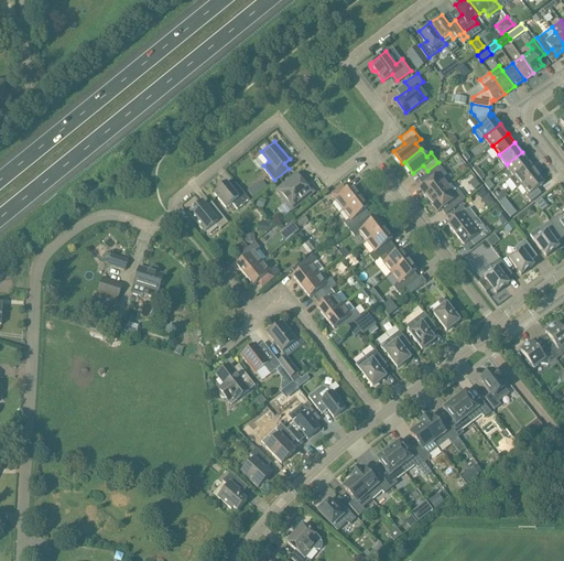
[(530,162),(522,152),(507,164),(513,174),(530,162)]
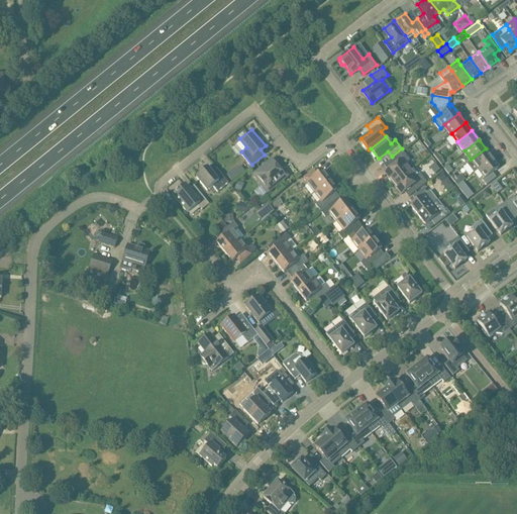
[(402,148),(392,157),(391,158),(395,163),(385,171),(394,181),(410,169),(405,162),(410,158),(403,148),(402,148)]
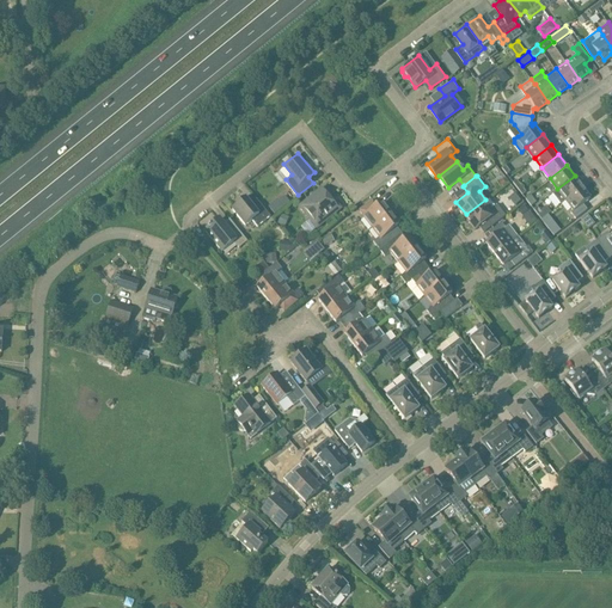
[(557,189),(552,192),(560,203),(565,198),(582,185),(575,176),(561,185),(557,189)]
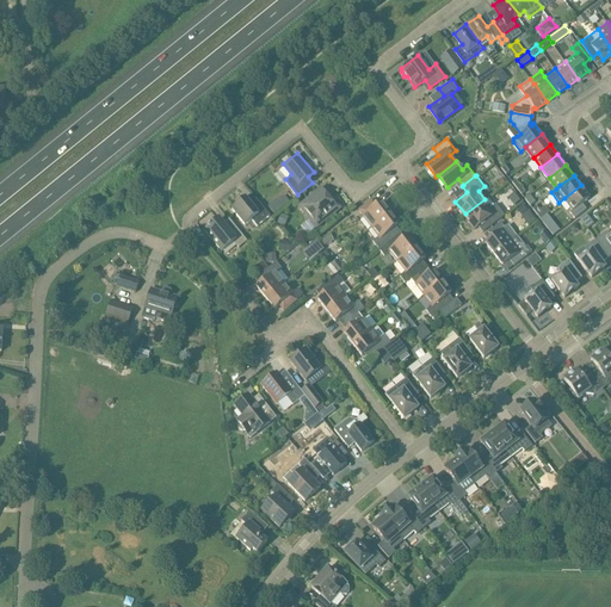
[(590,196),(581,185),(565,198),(573,209),(571,210),(575,216),(587,208),(582,202),(590,196)]
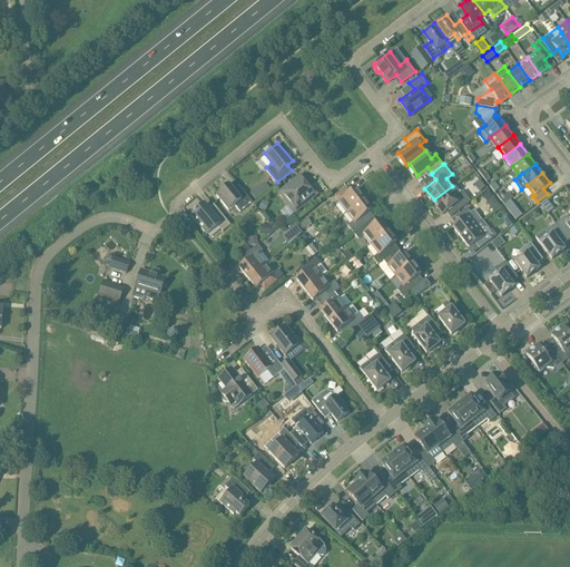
[(308,184),(300,174),(279,191),(295,211),(317,193),(310,183),(308,184)]
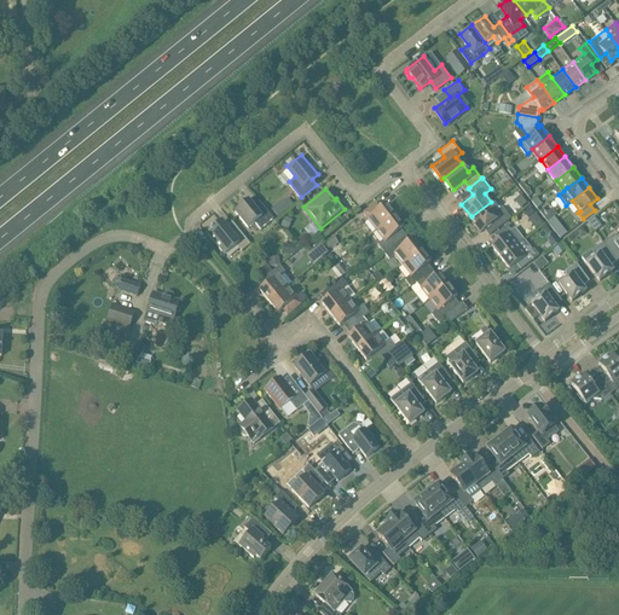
[(288,196),(283,201),(288,207),(294,203),(288,196)]
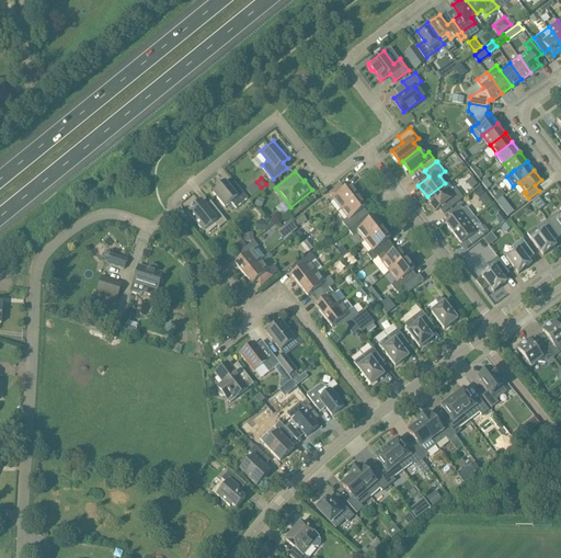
[(230,185),(226,180),(213,190),(225,205),(231,200),(236,206),(248,196),(236,181),(230,185)]
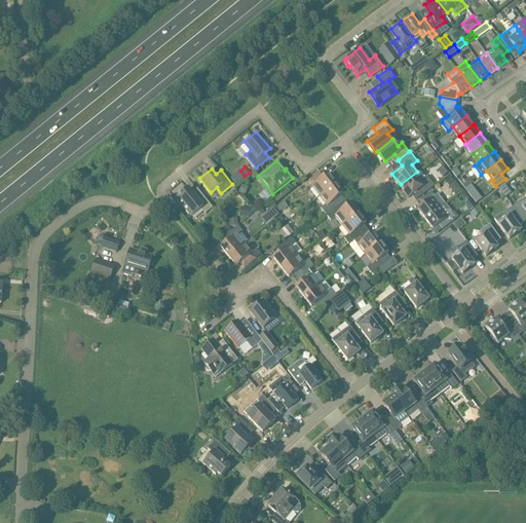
[(312,185),(320,194),(336,182),(329,172),(325,175),(321,171),(309,179),(313,184),(312,185)]
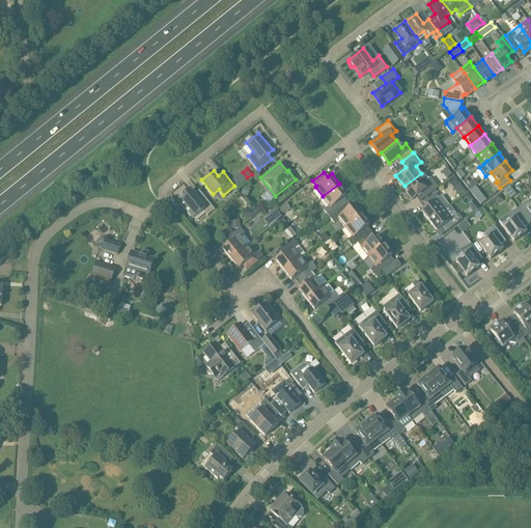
[(421,173),(404,186),(413,197),(423,190),(427,195),(439,186),(431,175),(426,179),(421,173)]
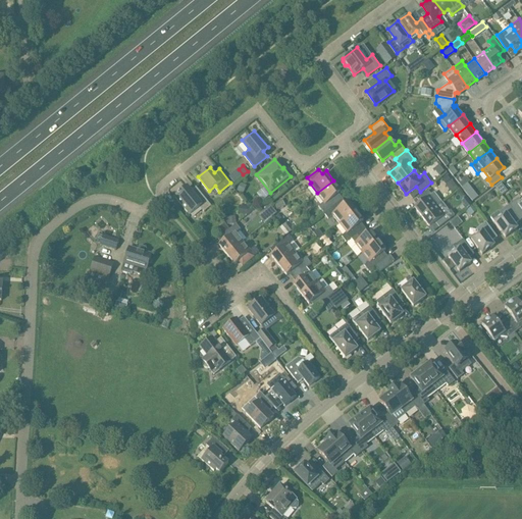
[(446,172),(441,177),(447,183),(451,177),(446,172)]
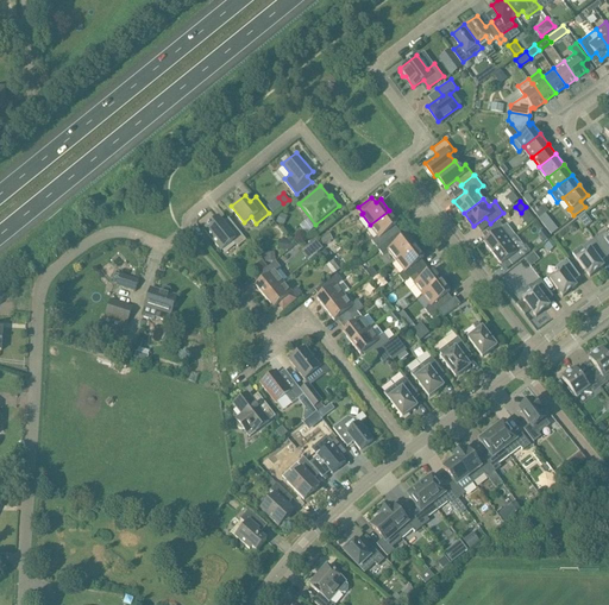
[(288,213),(280,209),(276,219),(284,222),(288,213)]
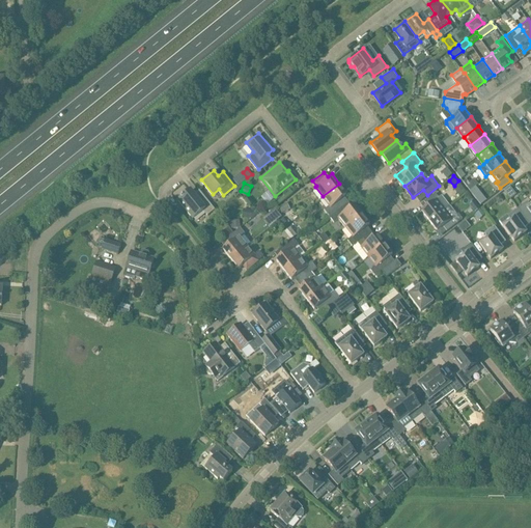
[(339,184),(323,196),(329,204),(324,207),(330,215),(346,201),(342,196),(346,193),(339,184)]
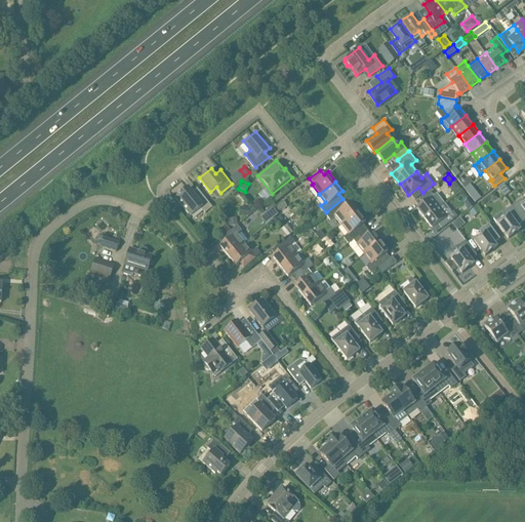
[(204,195),(199,199),(189,186),(176,196),(191,214),(201,206),(205,210),(212,205),(204,195)]
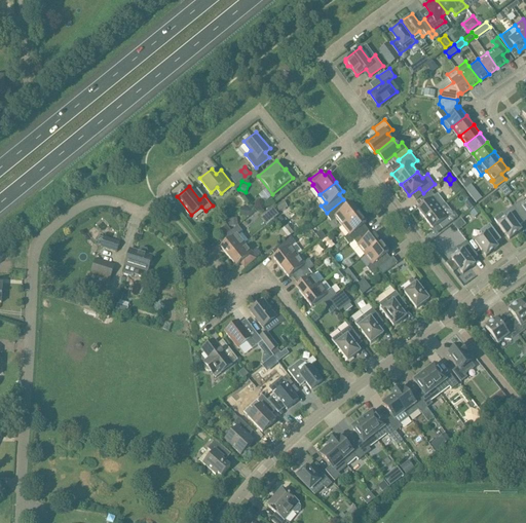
[(436,194),(431,189),(420,198),(423,202),(418,208),(425,217),(441,206),(445,201),(446,201),(438,192),(436,194)]
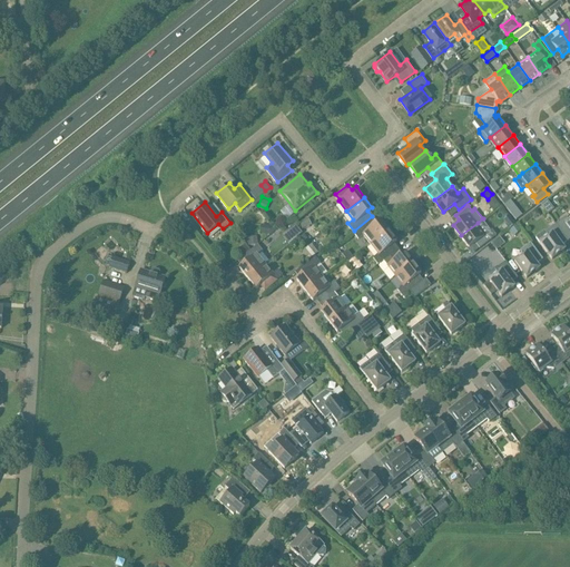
[(556,222),(568,238),(569,236),(569,217),(569,218),(567,214),(556,222)]
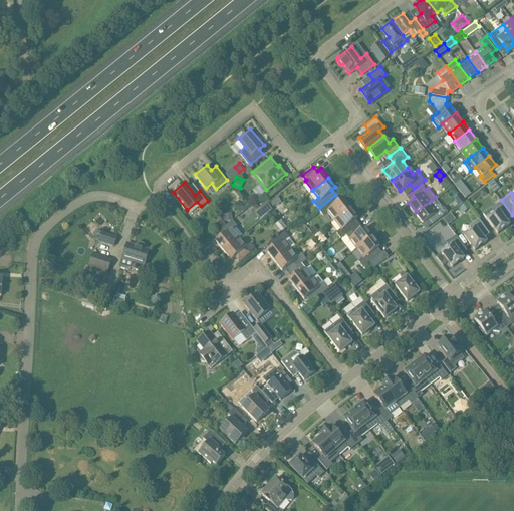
[(281,200),(278,194),(270,198),(273,204),(281,200)]
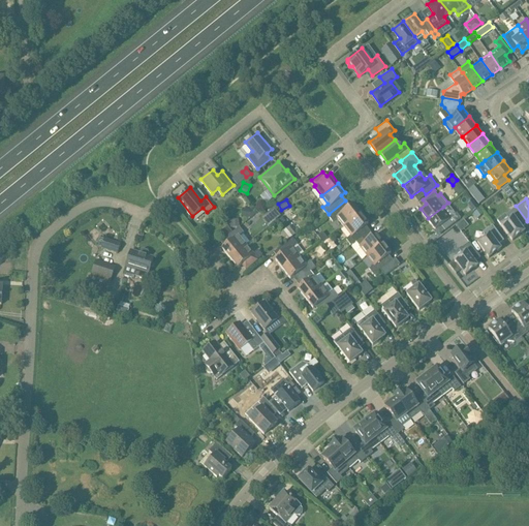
[(338,216),(344,224),(361,212),(353,203),(349,206),(345,200),(329,214),(333,220),(338,216)]
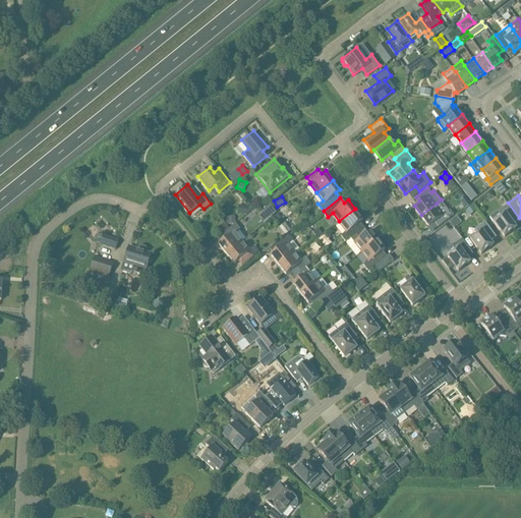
[(448,209),(441,199),(437,204),(421,215),(428,225),(435,220),(439,225),(454,213),(450,208),(448,209)]
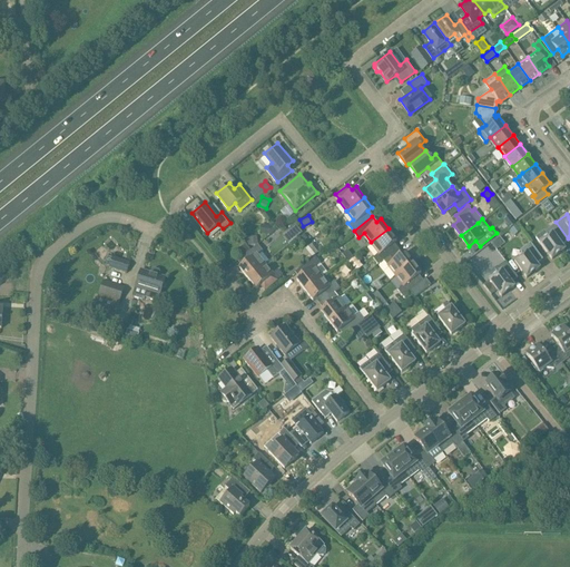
[(568,238),(556,222),(546,230),(549,234),(540,241),(552,257),(564,247),(561,243),(568,238)]
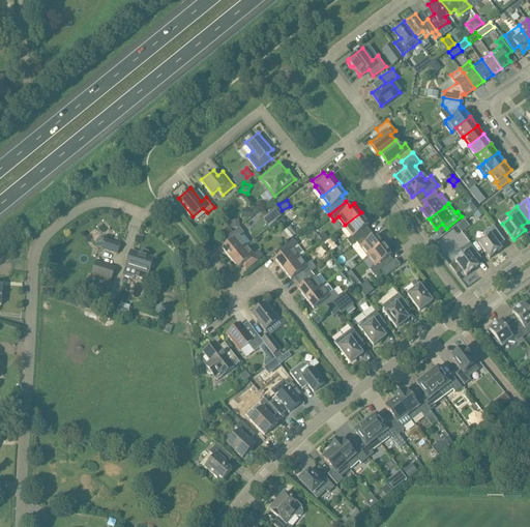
[(281,214),(273,207),(269,210),(275,218),(281,214)]
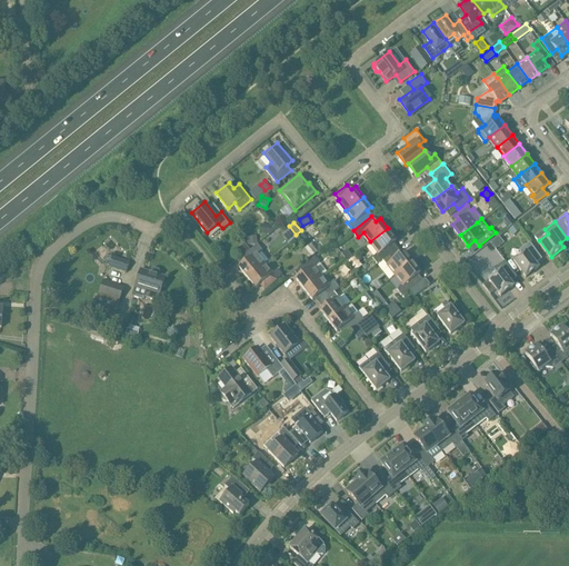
[(396,239),(388,228),(370,241),(378,251),(372,256),(377,261),(382,258),(396,248),(391,242),(396,239)]
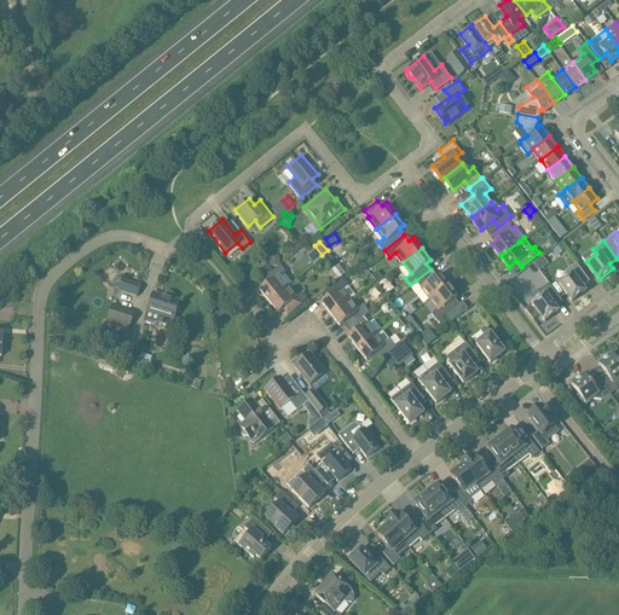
[(281,262),(279,253),(268,255),(270,264),(281,262)]
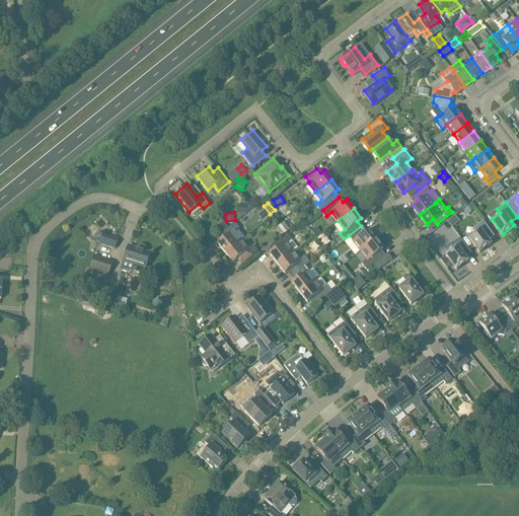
[(454,213),(439,223),(443,230),(458,219),(454,213)]
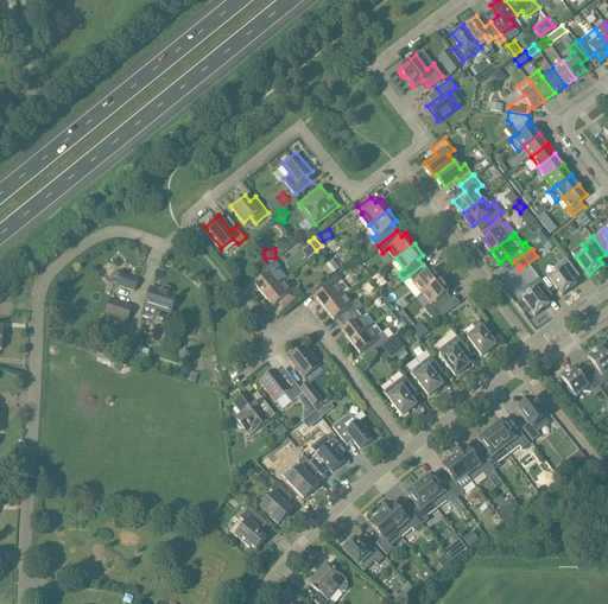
[(340,266),(333,256),(325,262),(334,272),(340,266)]
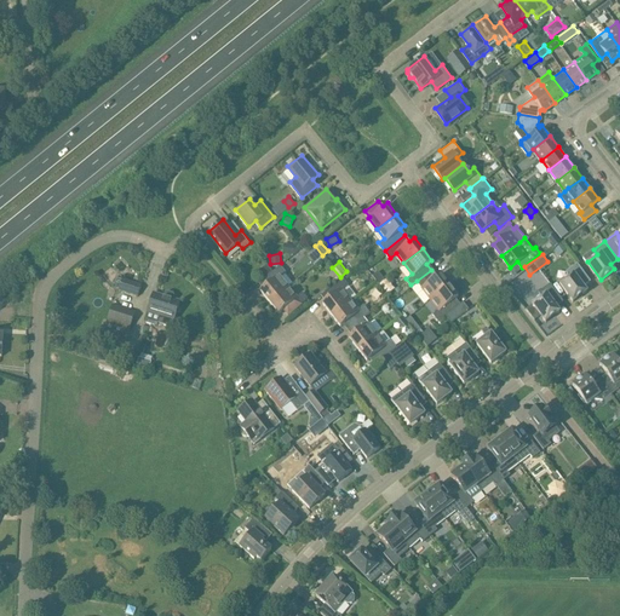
[(591,280),(578,262),(566,270),(569,275),(560,282),(573,300),(587,289),(584,285),(591,280)]
